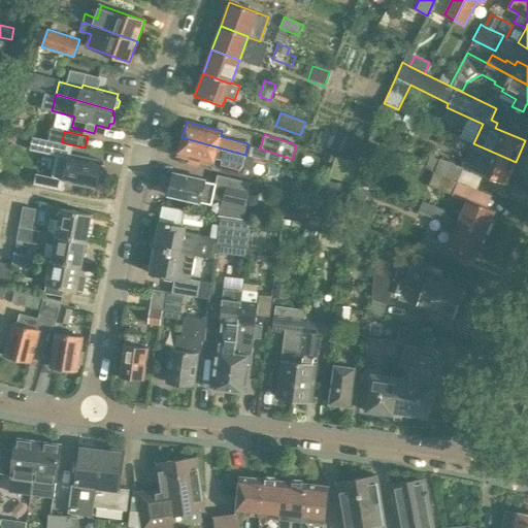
[(33,185),(63,190),(65,180),(96,188),(101,161),(71,155),(73,145),(32,136),(29,149),(57,155),(52,176),(35,173),(33,185)]
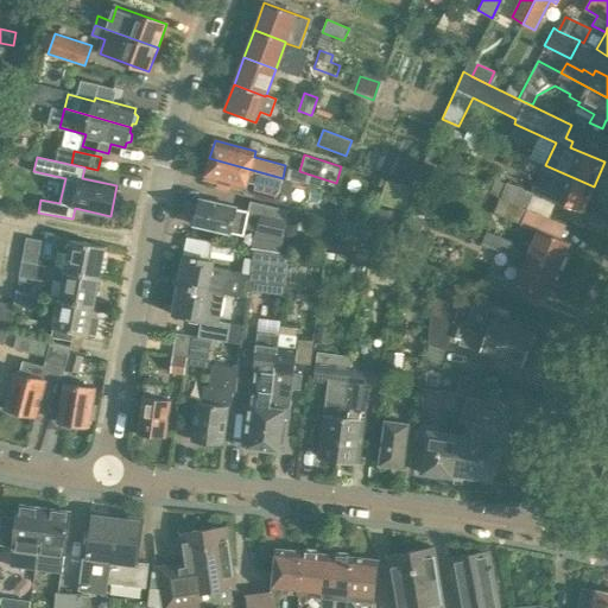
[(283,178),(209,158),(204,179),(245,190),(246,187),(254,189),(252,196),(276,203),(283,178)]
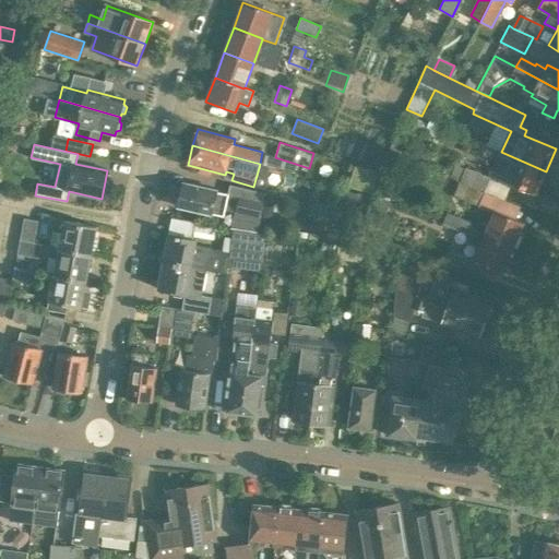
[(501,152),(488,145),(484,155),(497,162),(491,174),(536,194),(546,171),(501,152)]
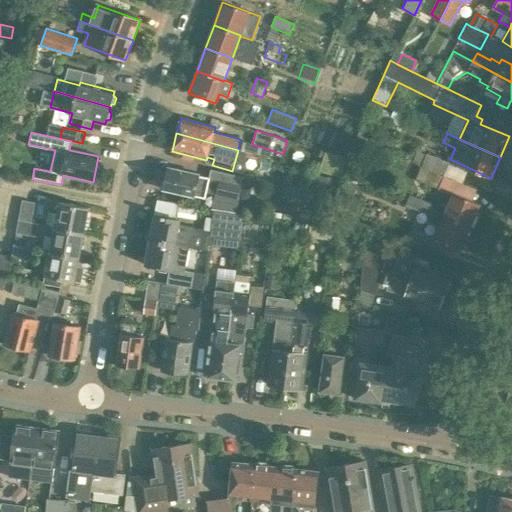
[(421,166),(443,176),(449,162),(426,153),(421,166)]
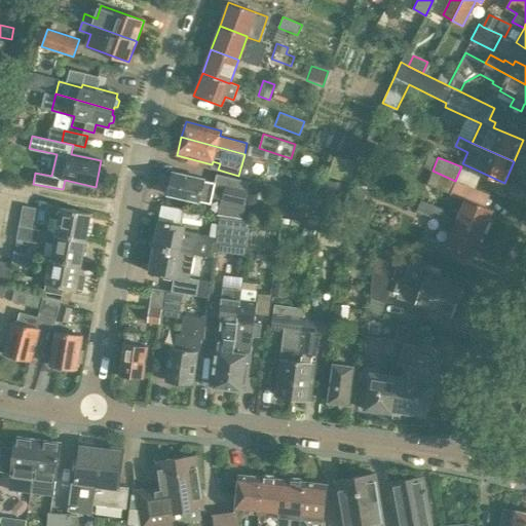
[(426,184),(451,193),(456,181),(433,172),(426,184)]
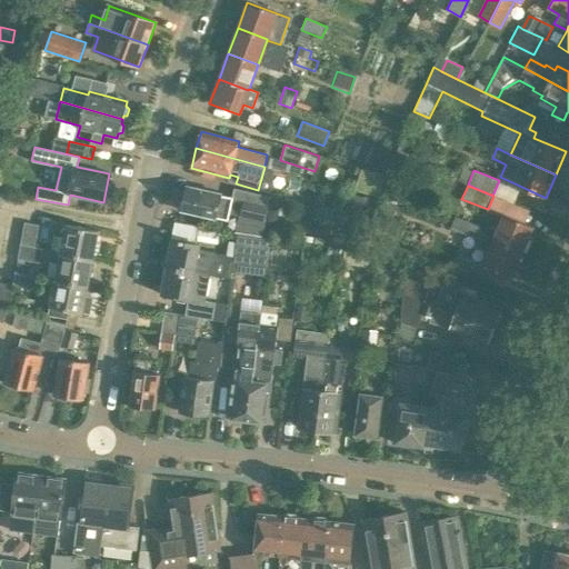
[(239,217),(265,222),(270,197),(233,188),(232,197),(186,187),(181,210),(228,221),(229,213),(239,216),(239,217)]
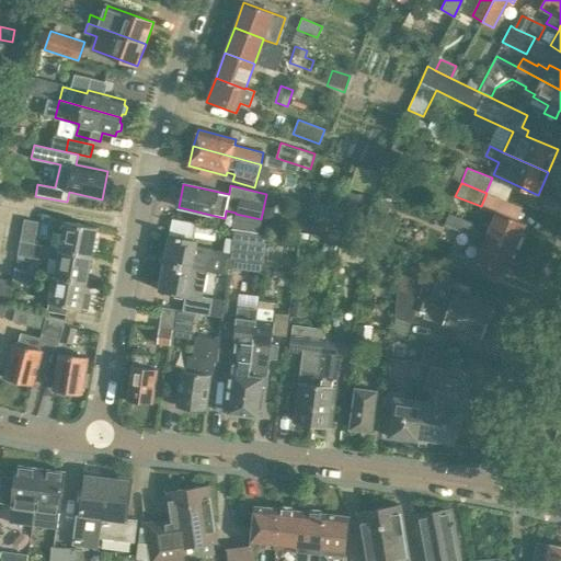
[(354,215),(367,219),(373,197),(359,193),(354,215)]
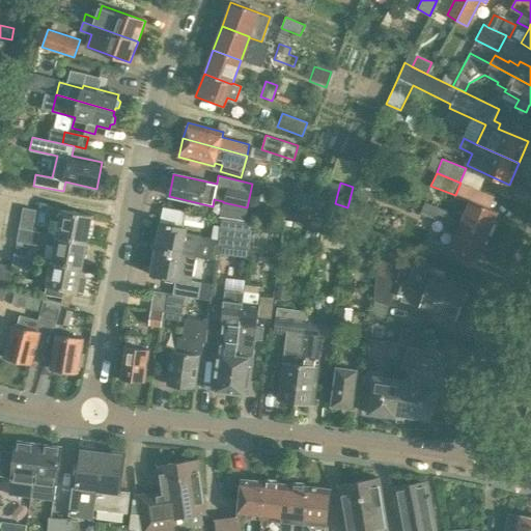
[(370,195),(360,191),(354,207),(364,212),(370,195)]
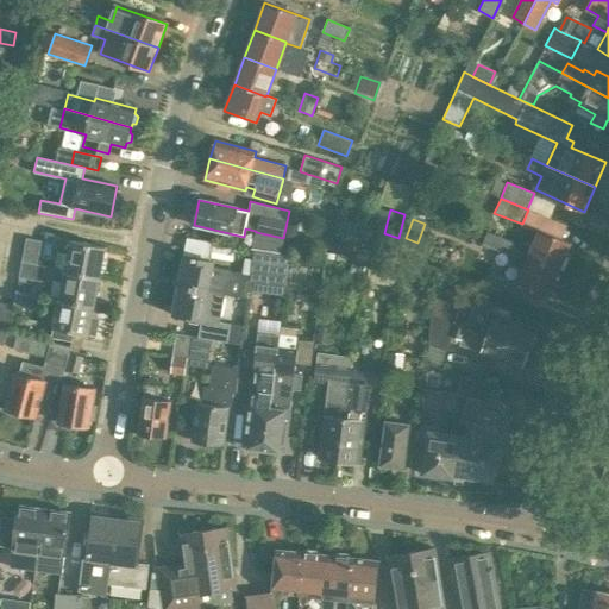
[(540,230),(528,256),(559,270),(571,243),(540,230)]
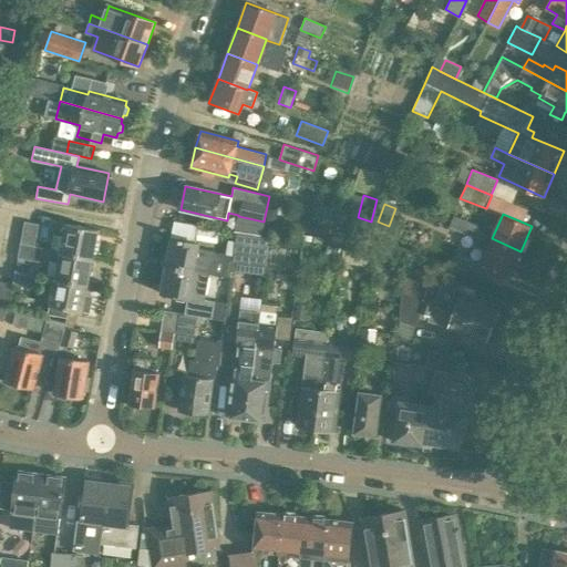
[(449,227),(463,233),(467,222),(454,215),(449,227)]
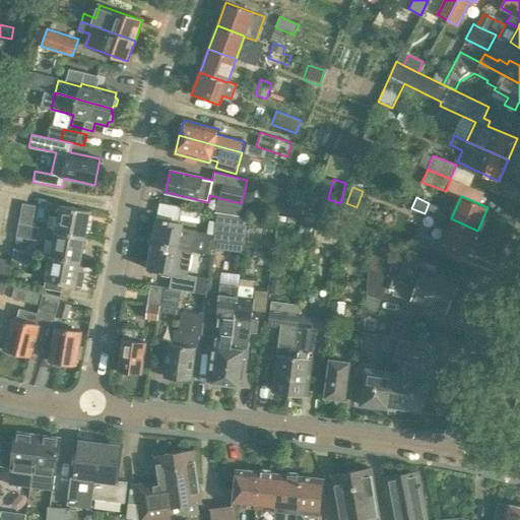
[(22,203),(18,223),(31,225),(36,205),(22,203)]
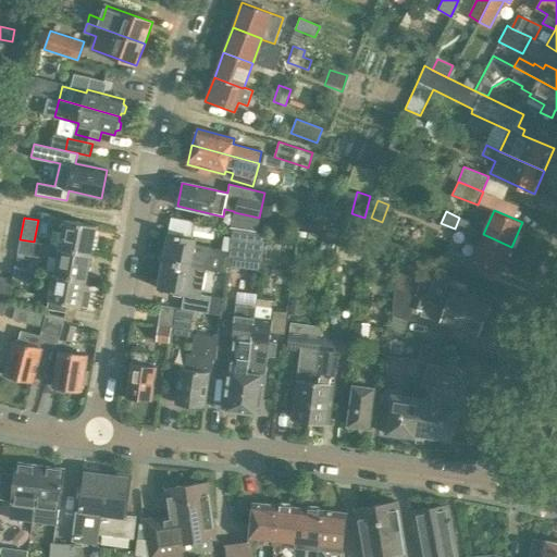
[(195,222),(171,218),(163,260),(226,272),(229,256),(229,251),(195,244),(196,239),(192,238),(195,222)]
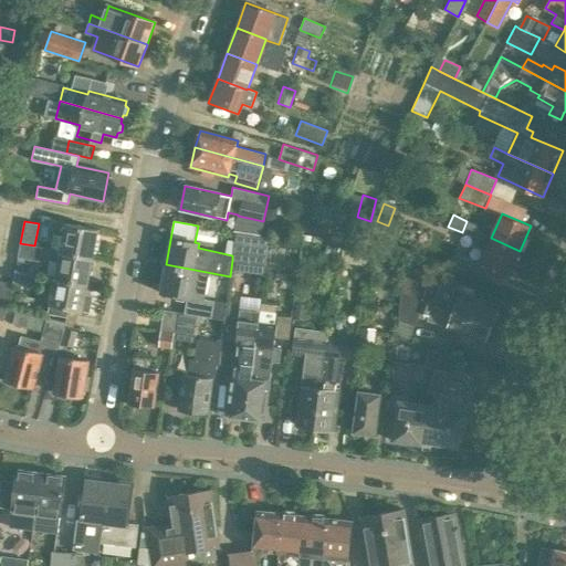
[(477,239),(479,233),(482,227),(467,221),(462,232),(477,239)]
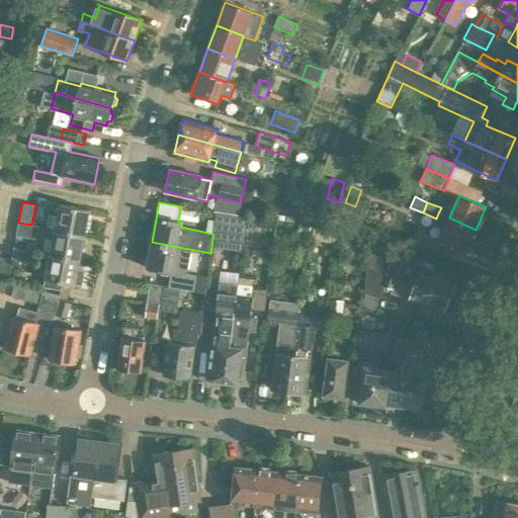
[(60,203),(56,228),(85,234),(89,209),(60,203)]
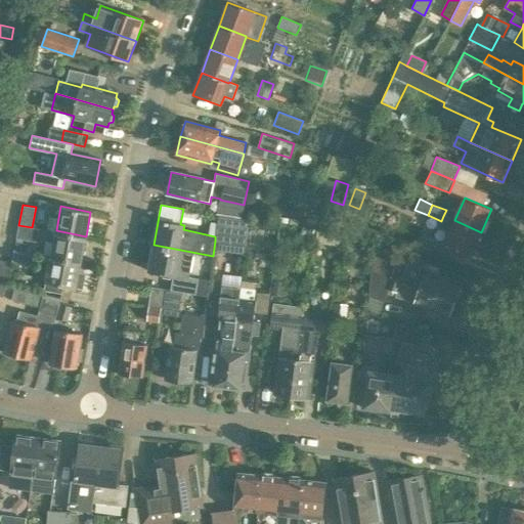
[(218,216),(215,236),(215,241),(245,245),(249,220),(218,216)]
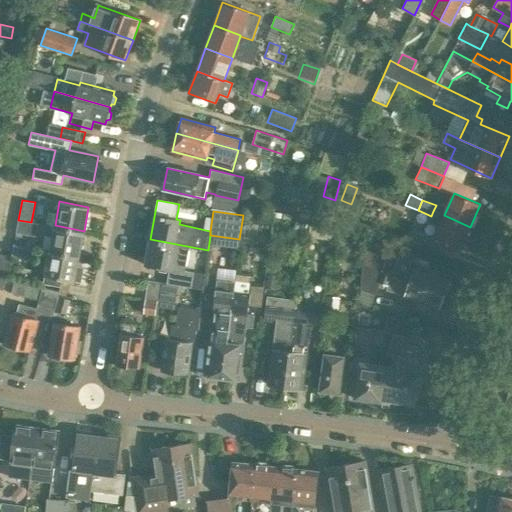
[(433,211),(431,216),(427,225),(438,229),(434,238),(415,232),(411,244),(430,251),(435,238),(460,249),(470,227),(444,215),(433,211)]
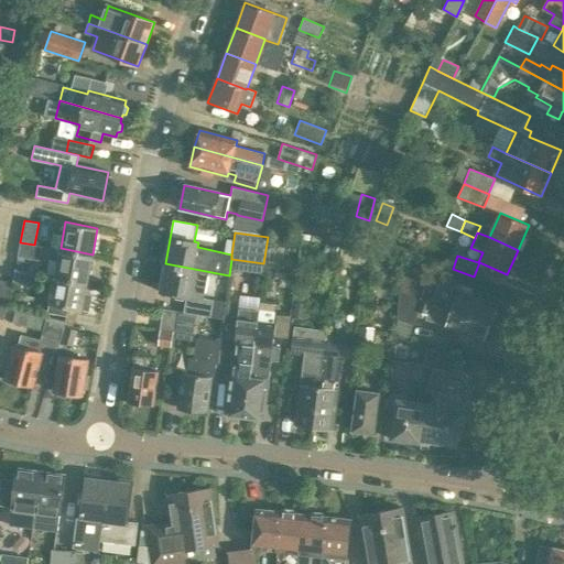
[(18,257),(40,261),(43,247),(34,245),(20,242),(18,257)]
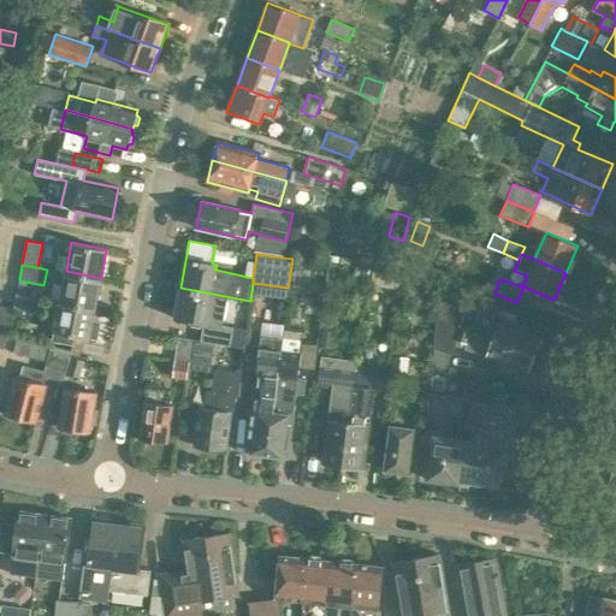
[(354,285),(368,288),(371,270),(356,267),(354,285)]
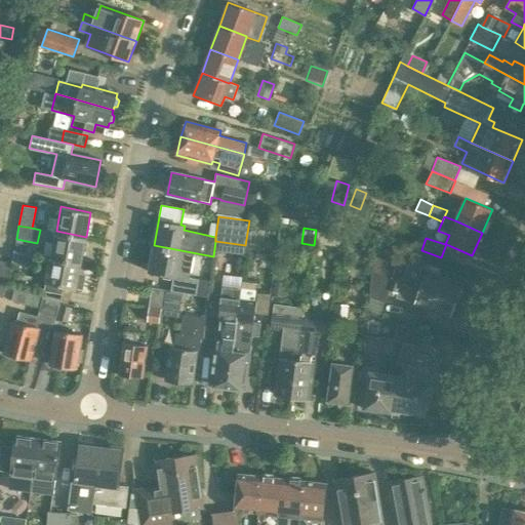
[(56,231),(51,256),(81,263),(86,237),(56,231)]
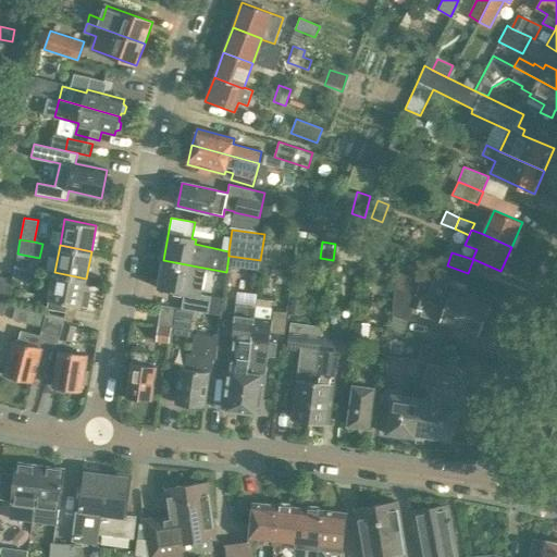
[(335,256),(355,259),(356,251),(336,248),(335,256)]
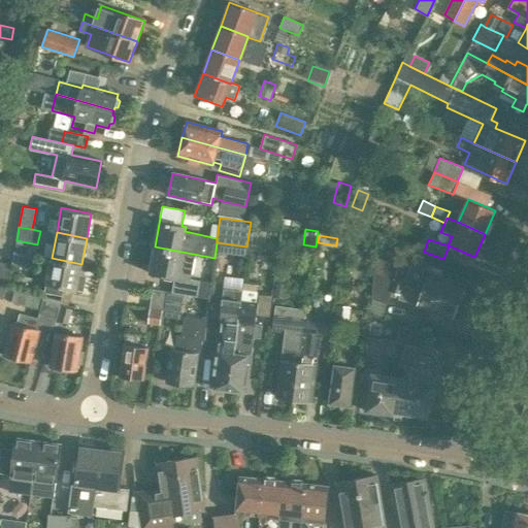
[(195,255),(155,246),(150,273),(174,277),(172,292),(185,294),(197,297),(200,282),(191,279),(195,255)]
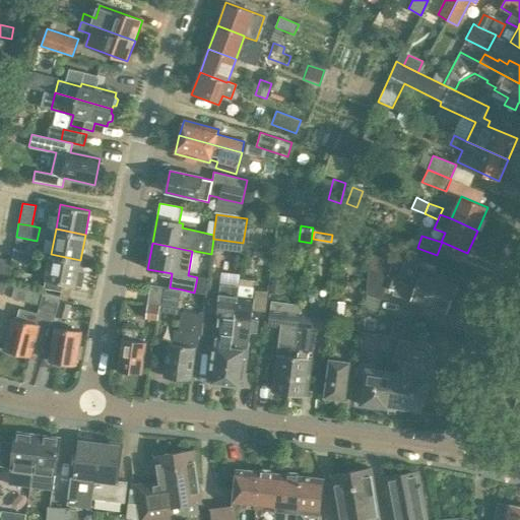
[(13,248),(11,261),(12,262),(33,265),(35,252),(13,248)]
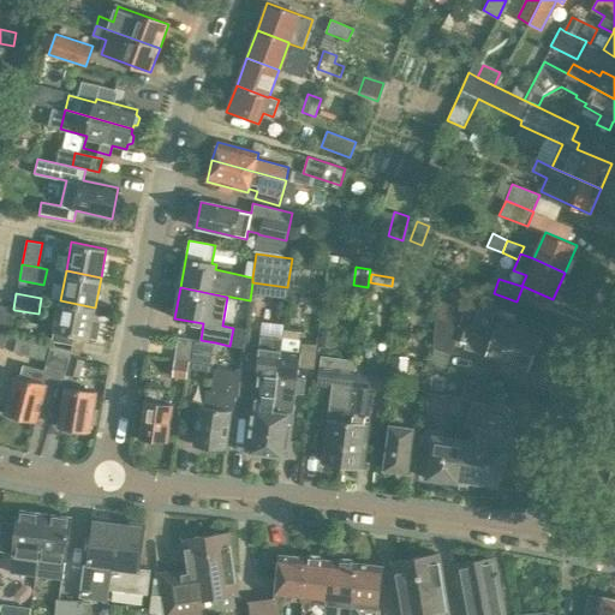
[(437,299),(436,316),(533,350),(535,347),(538,346),(541,340),(539,336),(541,332),(512,321),(515,314),(501,309),(499,317),(478,310),(476,316),(464,311),(465,309),(437,299)]
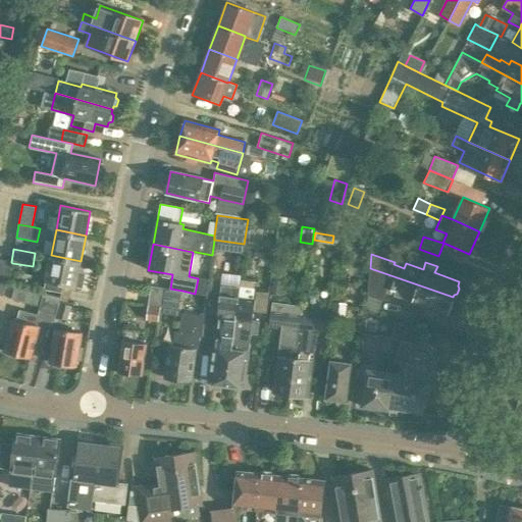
[(81,261),(51,255),(46,280),(47,280),(45,292),(61,295),(63,283),(75,286),(76,284),(82,285),(85,270),(79,269),(81,261)]
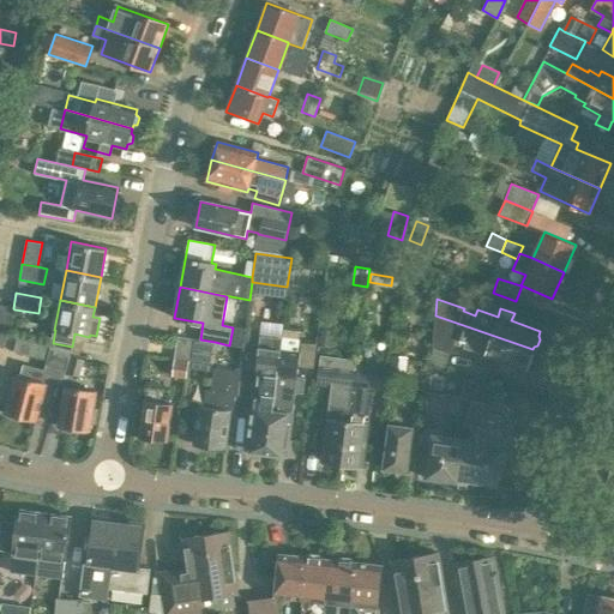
[(13,308),(0,305),(0,306),(0,330),(10,332),(14,309),(13,308)]
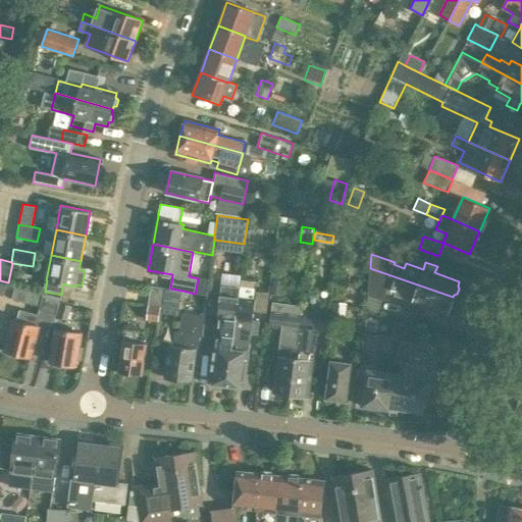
[(453,297),(370,268),(367,295),(366,309),(378,313),(387,288),(396,291),(394,296),(413,303),(413,302),(447,314),(449,310),(452,309),(453,305),(452,301),(453,297)]
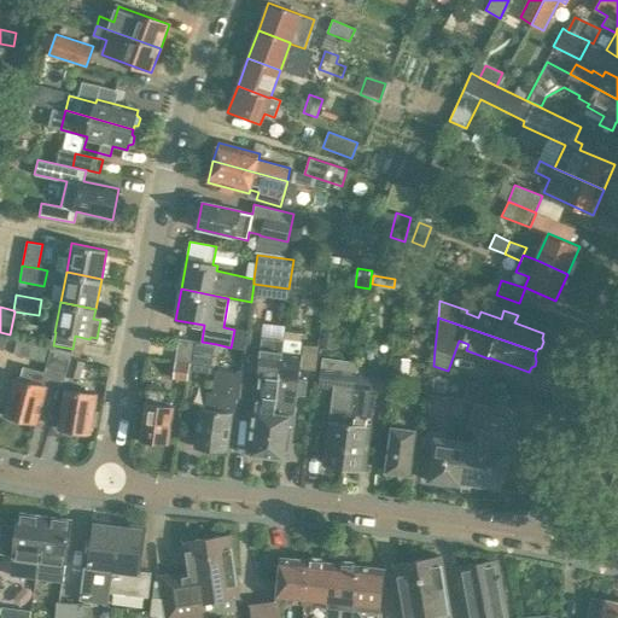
[(71,351),(52,347),(35,343),(35,340),(19,337),(16,351),(31,356),(31,355),(48,360),(44,373),(29,369),(25,380),(16,378),(6,414),(38,423),(47,388),(45,386),(46,380),(63,384),(71,351)]
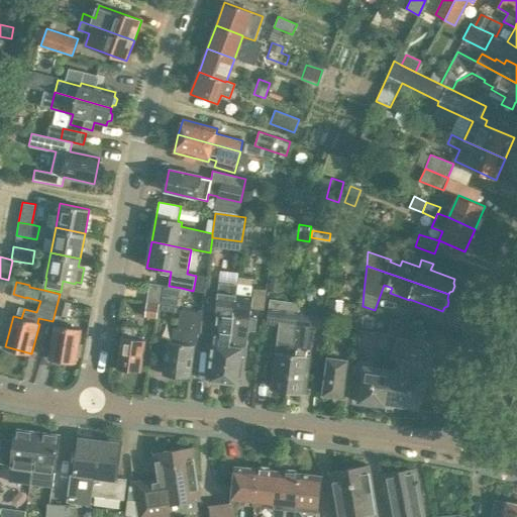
[(161,304),(164,285),(149,283),(146,300),(129,299),(126,315),(157,318),(160,304),(161,304)]
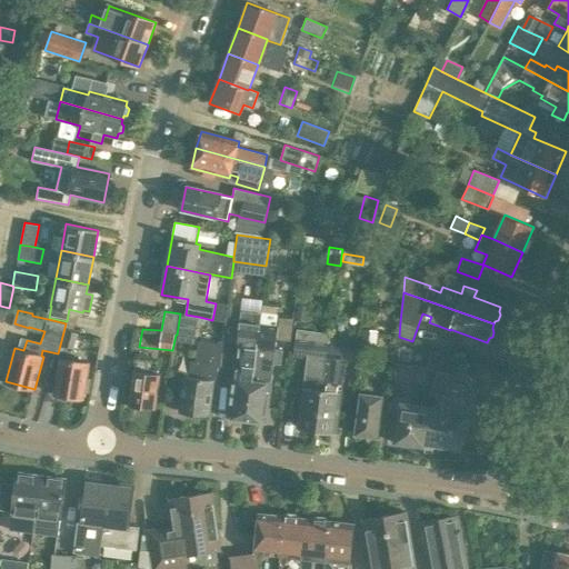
[(199,317),(186,315),(180,313),(177,335),(176,340),(195,343),(199,318),(199,317)]
